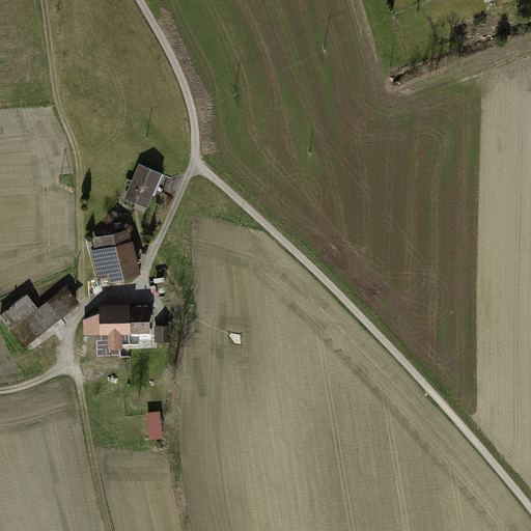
[(165,175),(142,164),(127,198),(148,207),(154,195),(156,196),(165,175)]
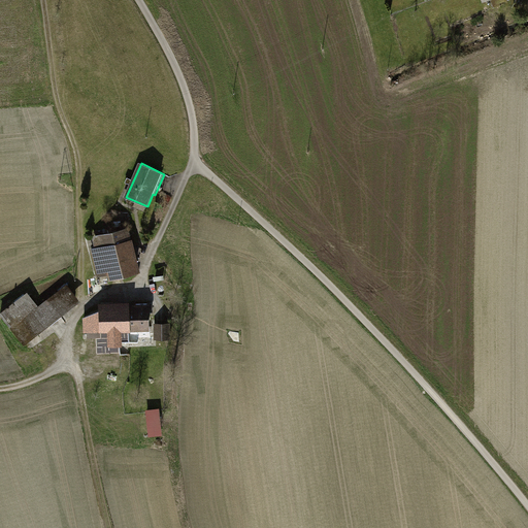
[(132,228),(94,237),(96,248),(91,249),(98,278),(109,276),(110,282),(142,273),(132,228)]
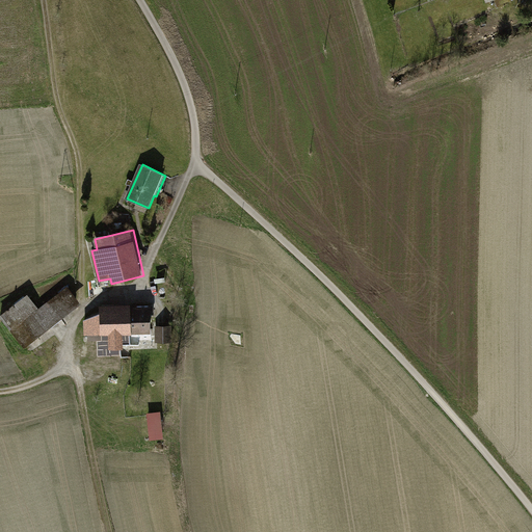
[(28,295),(0,317),(26,348),(82,304),(68,287),(40,309),(28,295)]
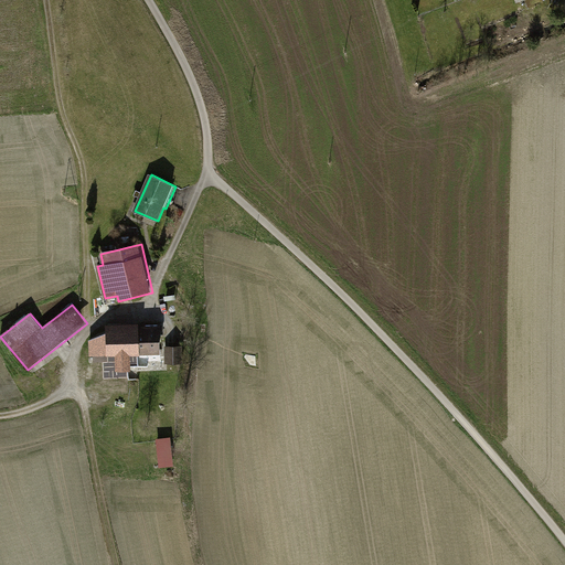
[(107,333),(89,341),(89,356),(116,355),(116,372),(132,372),(132,365),(139,365),(139,356),(140,356),(140,354),(161,354),(160,327),(140,328),(140,324),(107,326),(107,333)]
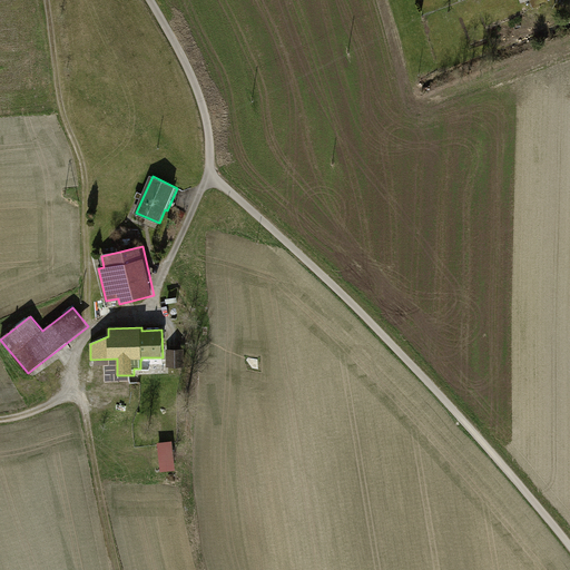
[(185,350),(166,350),(167,367),(186,366),(185,350)]
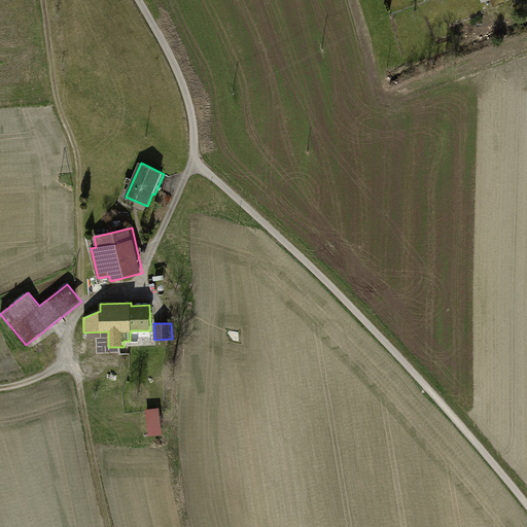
[(148,434),(162,432),(159,407),(145,409),(148,434)]
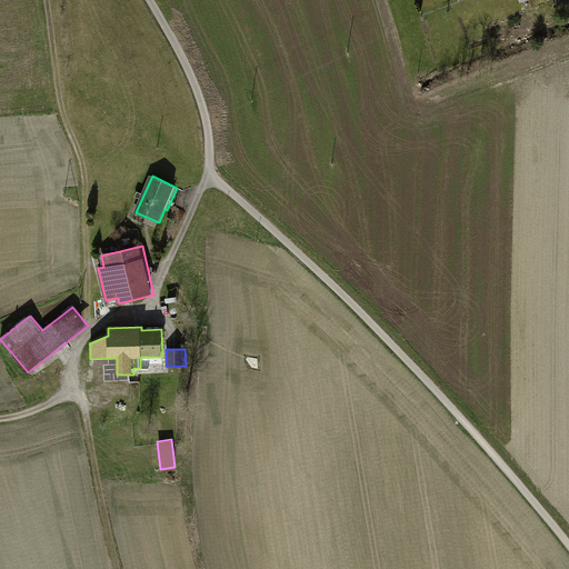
All buildings are outlined.
